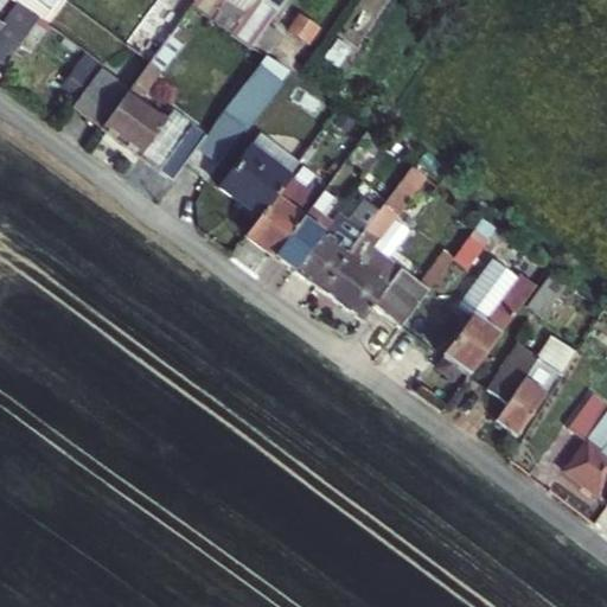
[(11,0),(16,2),(37,18),(40,20),(46,13),(49,14),(59,0),(11,0)]
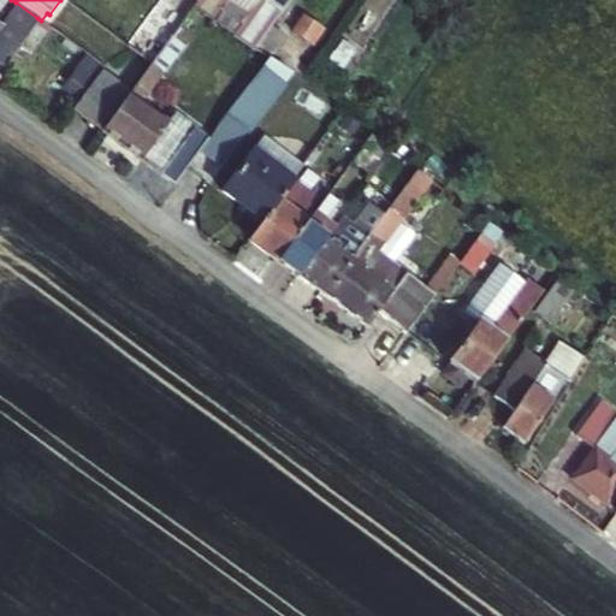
[(262,0),(270,5),(253,31),(265,39),(291,0),(262,0)]
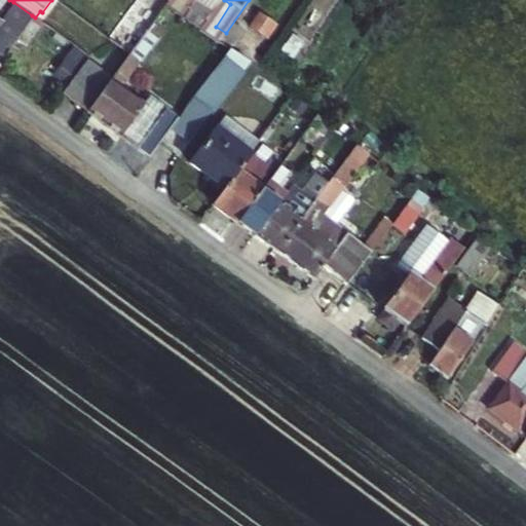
[(32,15),(13,2),(0,20),(0,53),(2,55),(32,15)]
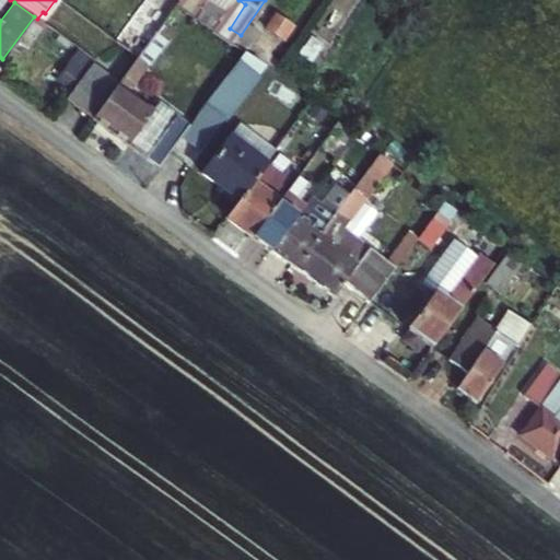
[(116,86),(92,118),(159,167),(183,136),(191,124),(161,101),(152,112),(128,93),(165,42),(155,34),(116,86)]
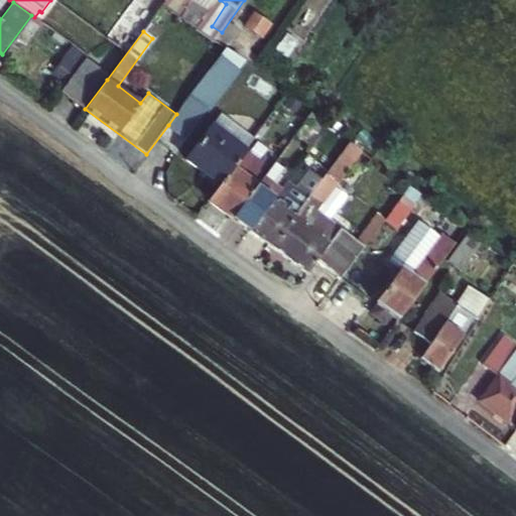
[(212,118),(238,72),(215,58),(188,105),(212,118)]
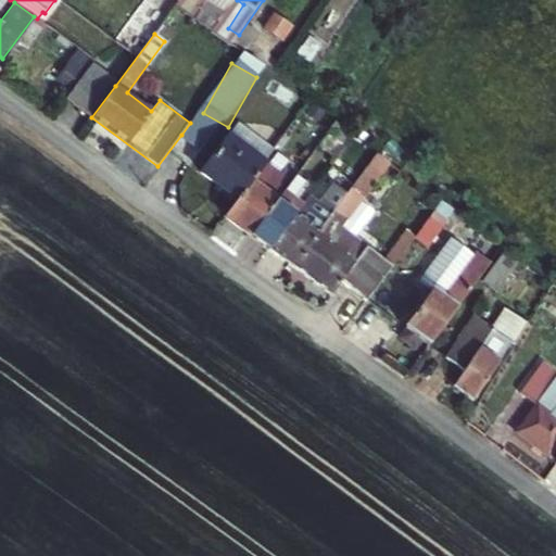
[(89,66),(65,100),(91,117),(115,86),(89,66)]
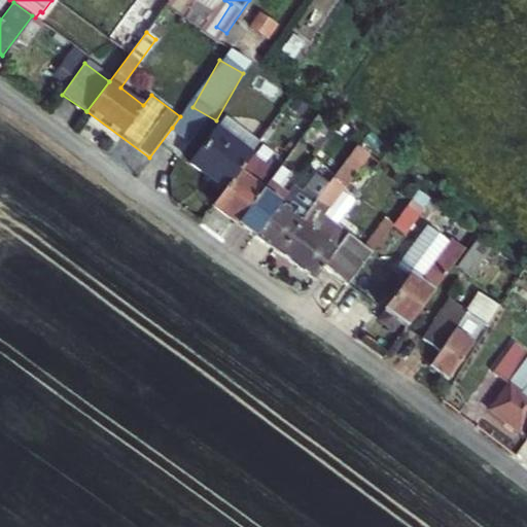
[(238,173),(245,163),(265,136),(251,127),(238,147),(213,130),(190,162),(215,180),(214,182),(224,190),(238,173)]
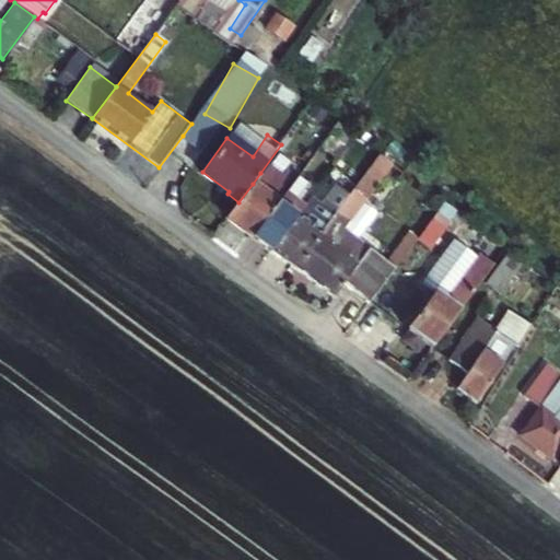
[(183,136),(159,167),(174,178),(196,146),(183,136)]
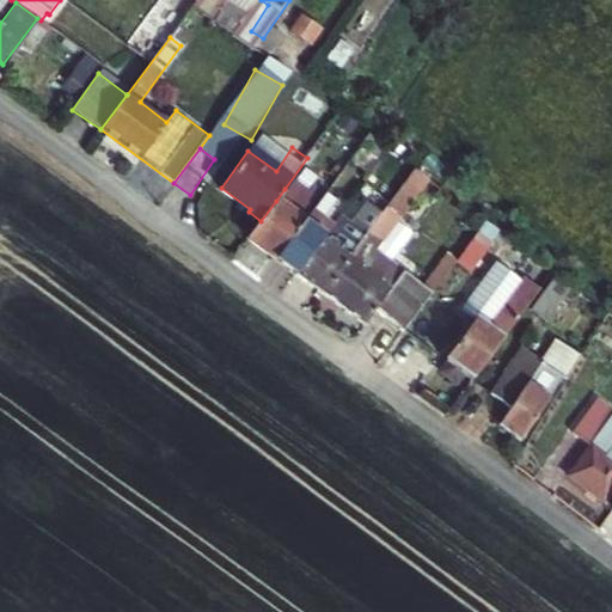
[(397,191),(322,293),(365,325),(378,306),(408,328),(493,213),(481,204),(428,279),(379,244),(433,169),(420,159),(397,191)]
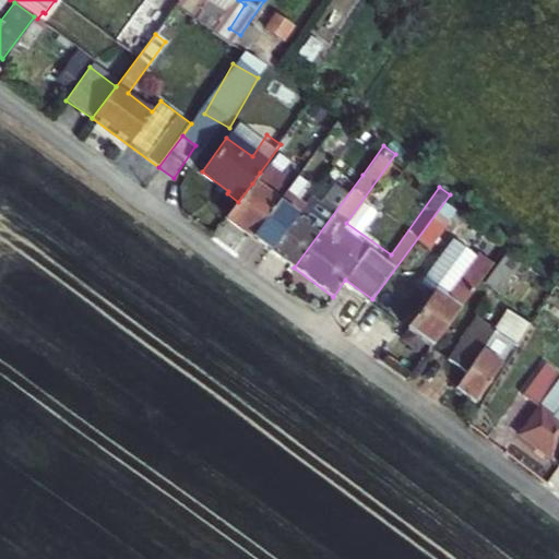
[(296,214),(270,249),(294,268),(363,175),(346,163),(319,201),(322,203),(309,222),(296,214)]
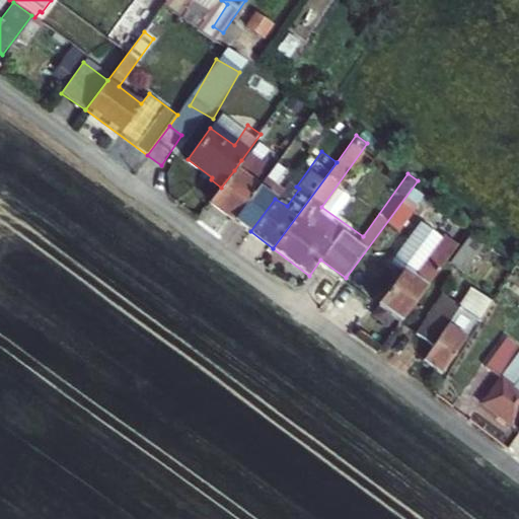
[(258,190),(266,178),(241,160),(234,170),(258,190)]
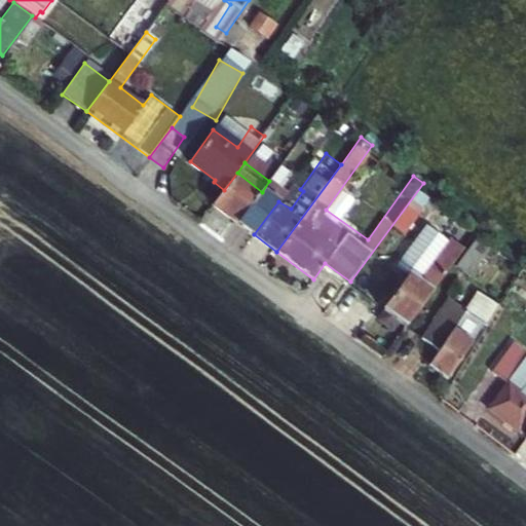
[(214,204),(239,223),(262,192),(237,173),(224,190),(214,204)]
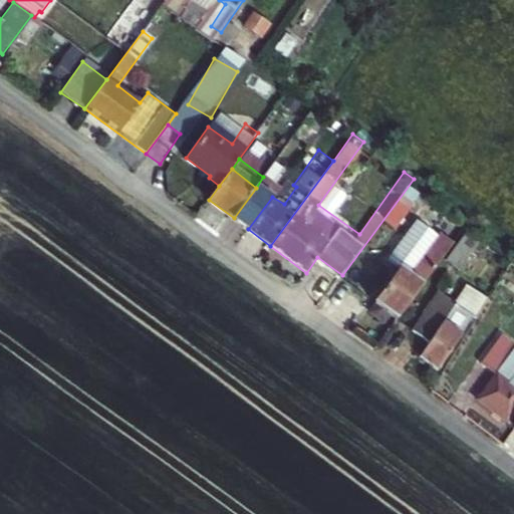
[(256,188),(234,218),(248,229),(272,197),(278,189),(263,177),(256,188)]
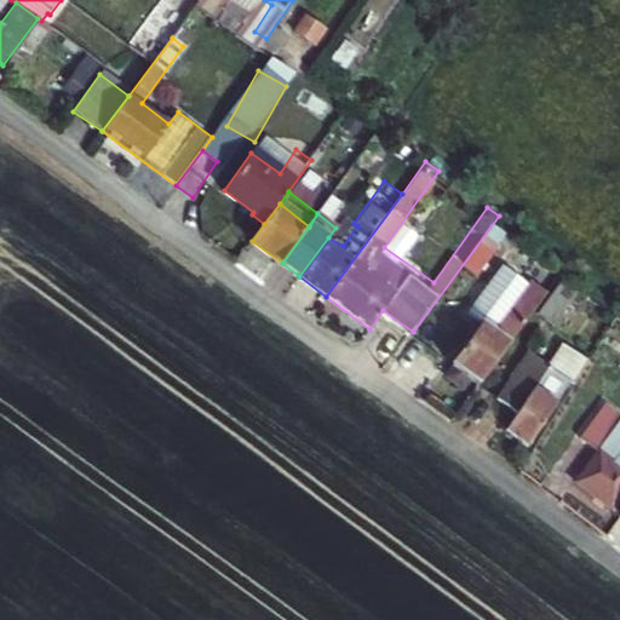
[(357,225),(354,223),(344,216),(336,228),(328,237),(343,246),(357,225)]
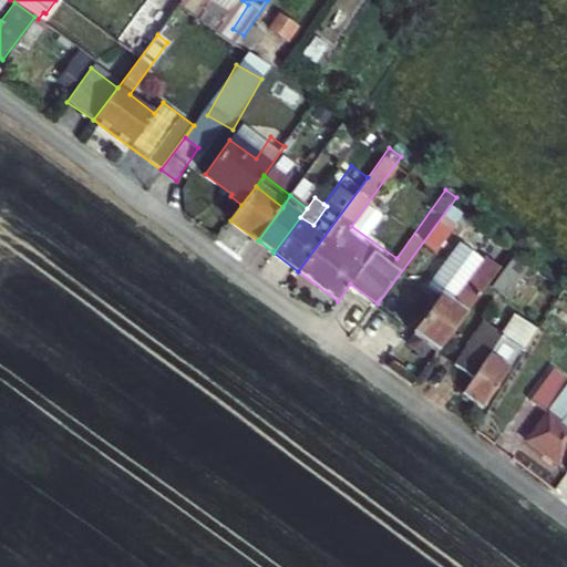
[(422,248),(434,257),(456,226),(443,217),(422,248)]
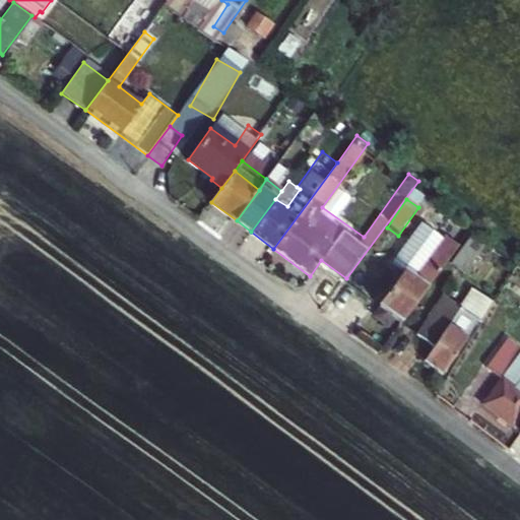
[(402,322),(459,244),(447,234),(445,237),(421,220),(400,251),(402,252),(395,262),(405,269),(379,305),(381,307),(376,315),(389,325),(395,317),(402,322)]
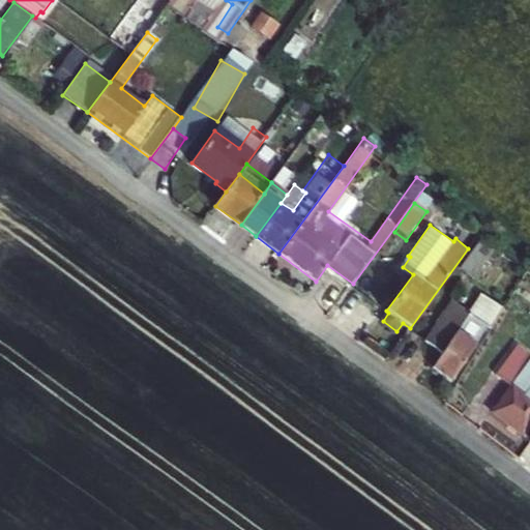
[(482,237),(465,261),(479,272),(497,248),(482,237)]
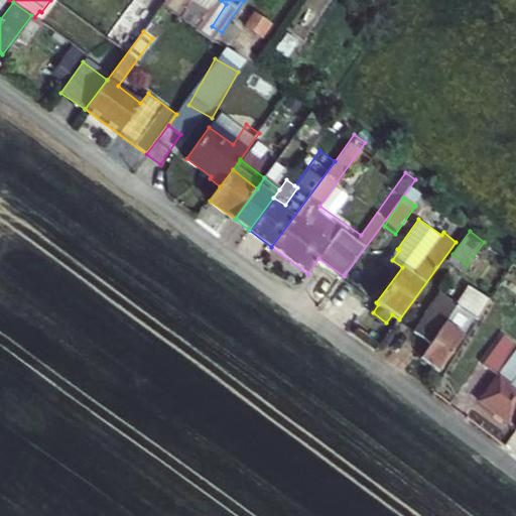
[(482,267),(469,284),(477,289),(489,272),(482,267)]
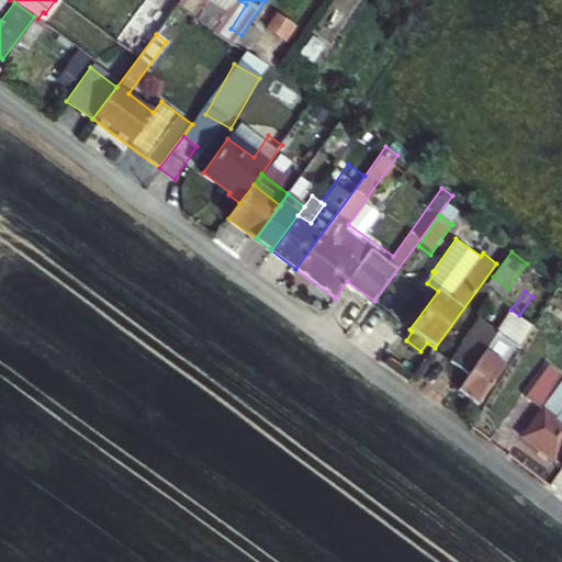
[(520,341),(524,345),(535,326),(519,315),(510,310),(492,337),(473,324),(448,358),(468,372),(457,389),(479,404),(520,341)]
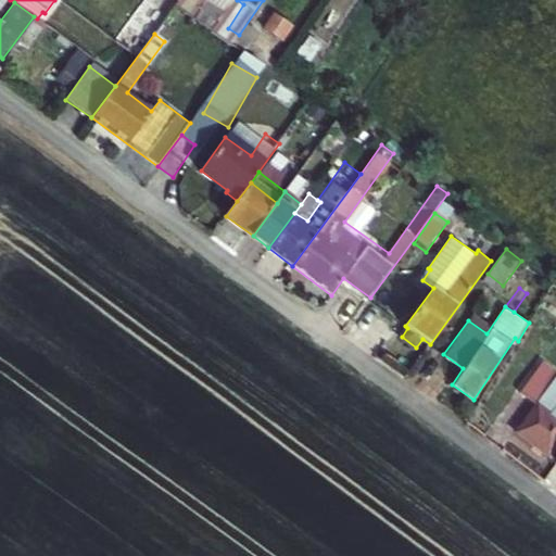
[(555,394),(536,380),(518,403),(530,413),(516,432),(545,454),(555,439),(555,394)]
